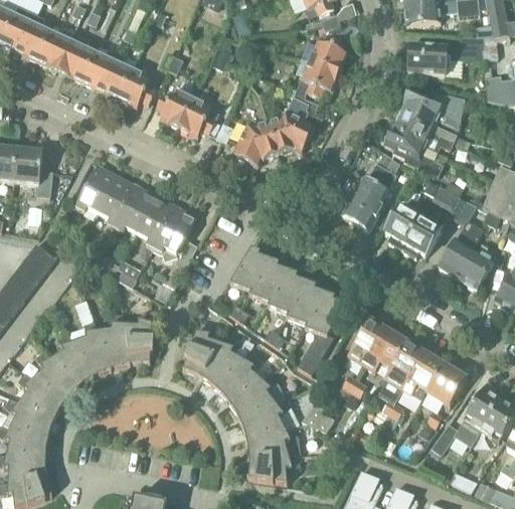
[(0,43),(1,44),(18,7),(4,0),(0,0),(0,43)]
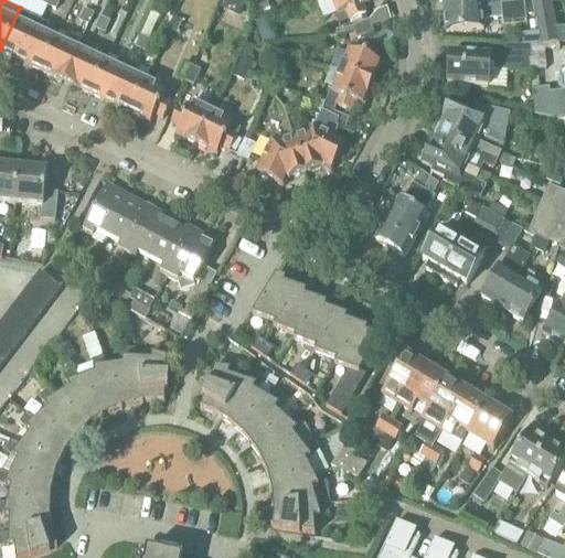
[(221,0),(220,3),(238,12),(244,0),(221,0)]
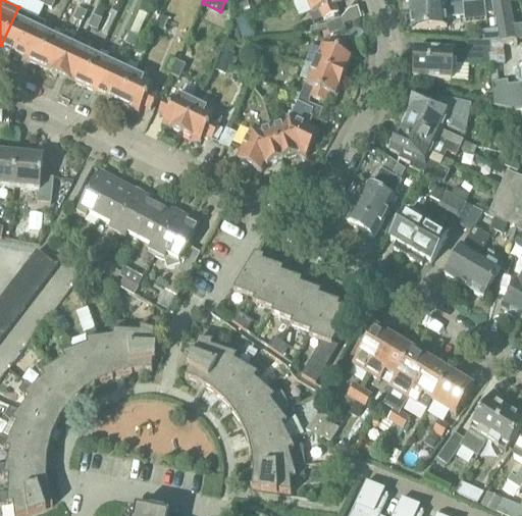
[(239,0),(242,11),(251,8),(248,0),(239,0)]
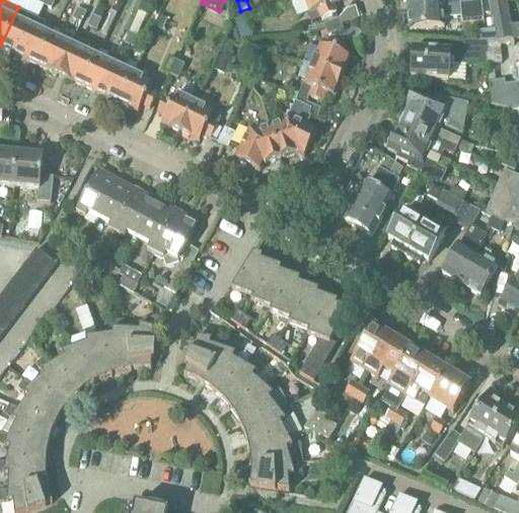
[(308,0),(311,7),(307,9),(311,18),(322,14),(337,8),(334,0),(308,0)]
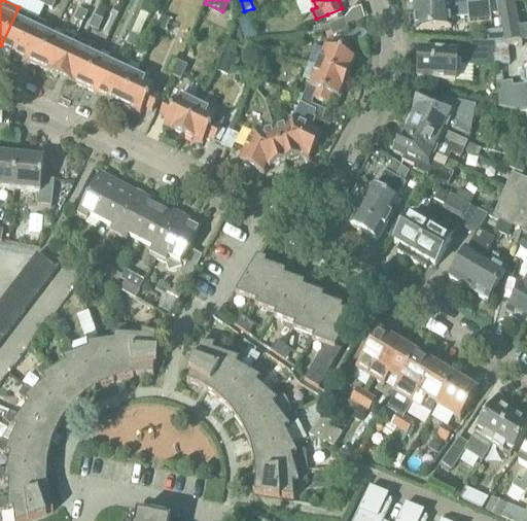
[(415,25),(416,27),(449,25),(448,16),(466,15),(466,19),(489,16),(488,13),(497,12),(495,0),(483,0),(476,0),(414,6),(414,12),(410,13),(411,25),(415,25)]
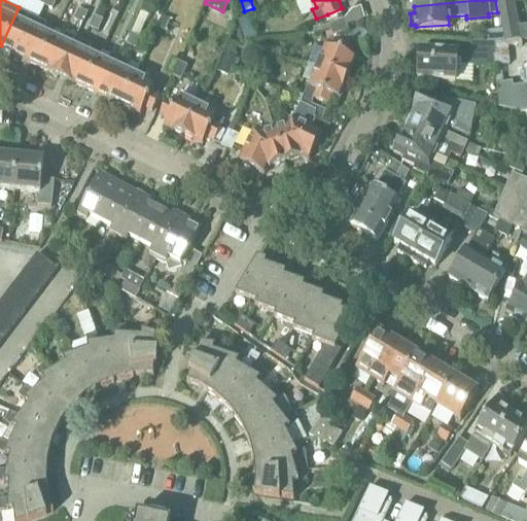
[(519,36),(513,0),(498,0),(504,38),(519,36)]
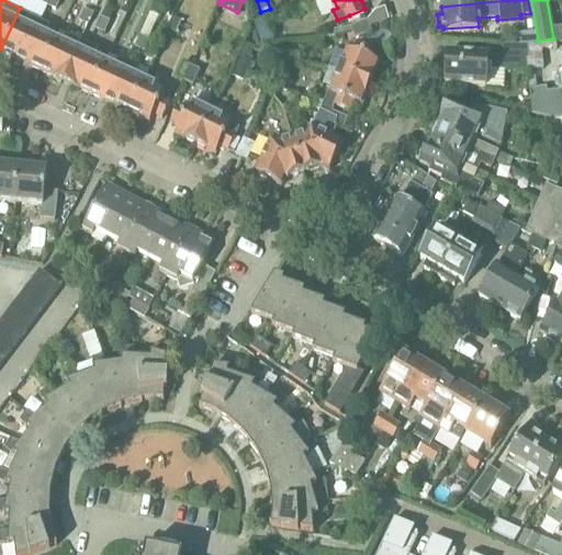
[(78,17),(88,21),(93,9),(83,4),(78,17)]
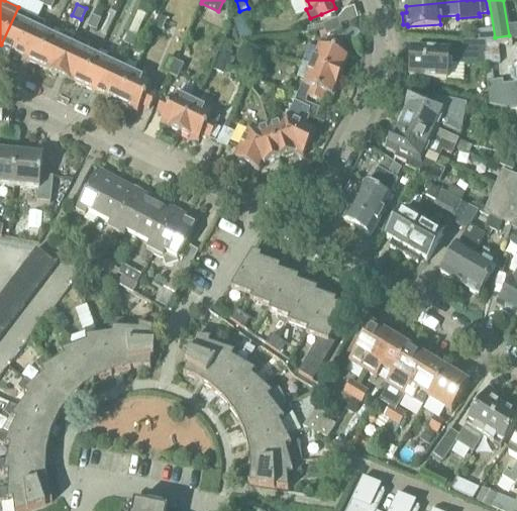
[(36,16),(18,7),(1,44),(19,53),(36,16)]
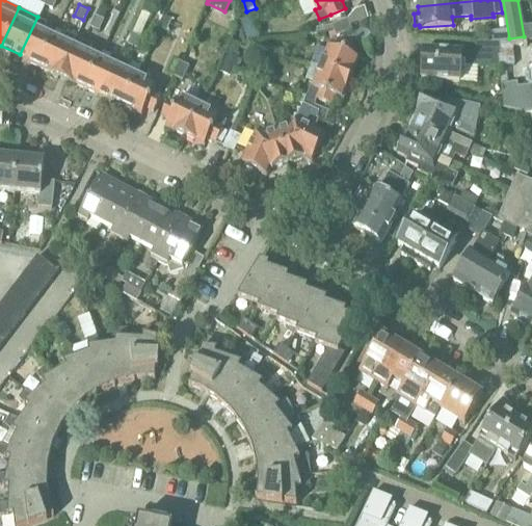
[(143,8),(138,19),(145,22),(150,11),(143,8)]
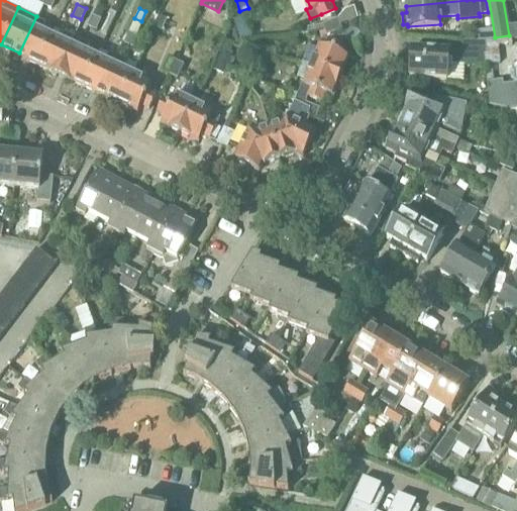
[(92,11),(87,22),(96,26),(101,15),(92,11)]
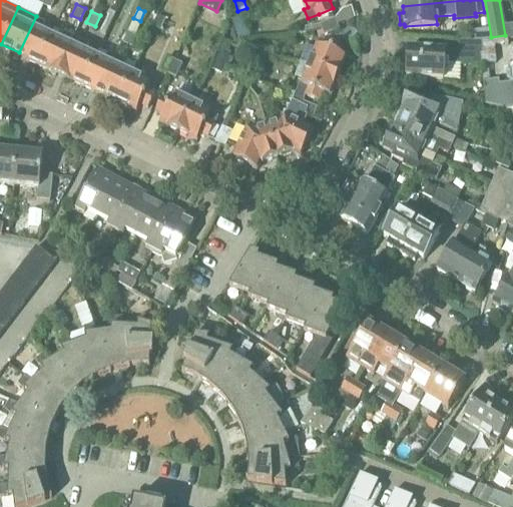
[(335,14),(328,17),(332,28),(340,25),(335,14)]
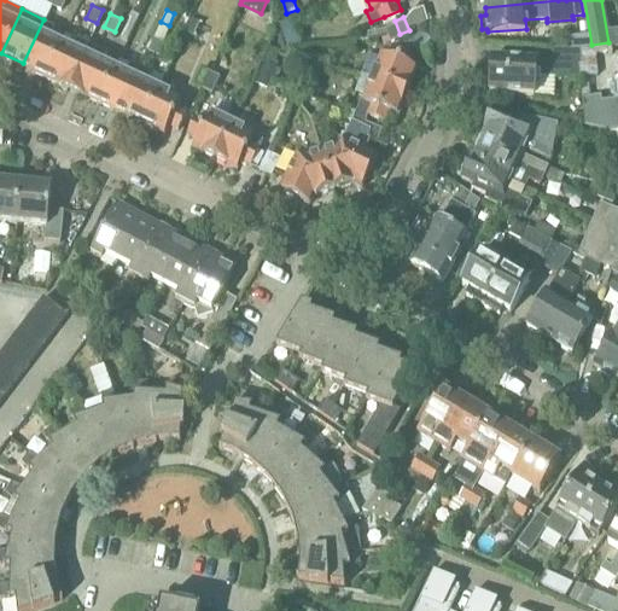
[(46,74),(60,40),(50,35),(54,24),(44,19),(23,63),(46,74)]
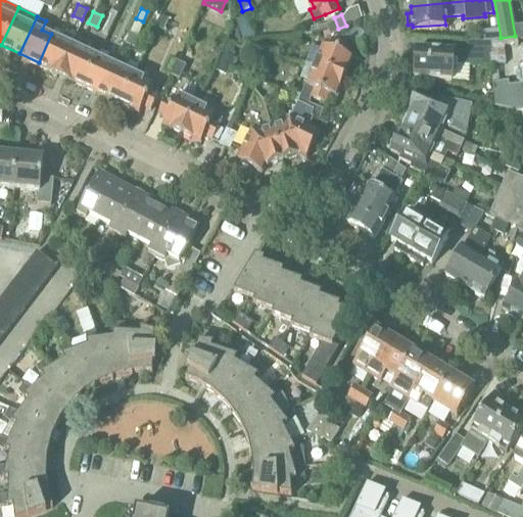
[(330,32),(338,29),(334,17),(326,20),(330,32)]
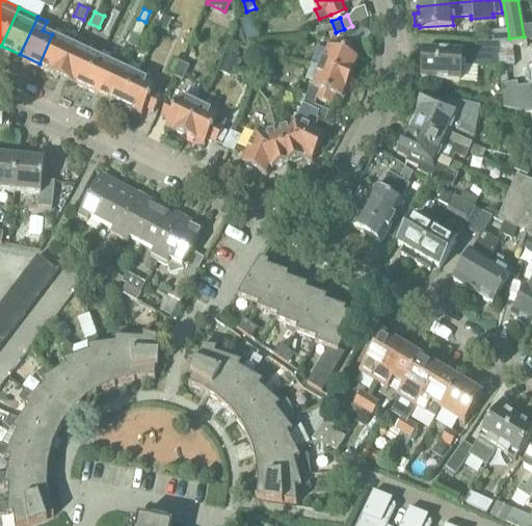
[(62,74),(75,45),(72,43),(76,34),(67,29),(62,38),(52,34),(40,63),(62,74)]
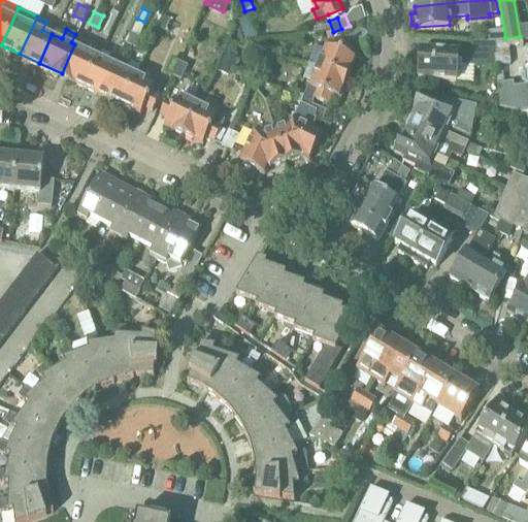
[(140,33),(139,33),(132,30),(127,40),(135,44),(140,33)]
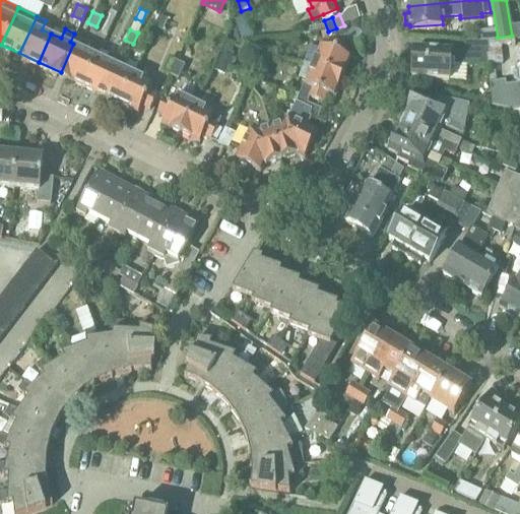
[(77,46),(73,44),(61,72),(83,82),(95,54),(86,50),(90,41),(81,37),(77,46)]
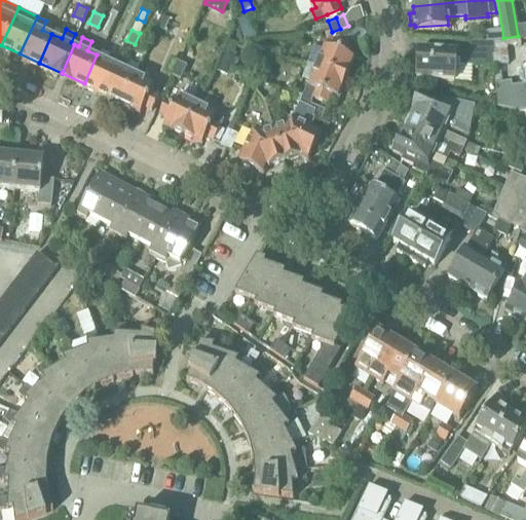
[(325,43),(316,63),(345,74),(353,54),(347,52),(350,43),(336,37),(332,46),(325,43)]
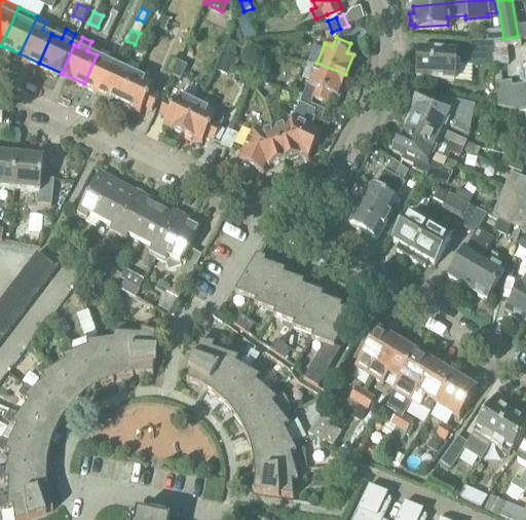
[(470,49),(456,48),(456,47),(417,44),(415,73),(454,76),(455,61),(494,61),(493,50),(495,50),(493,38),(470,37),(470,49)]
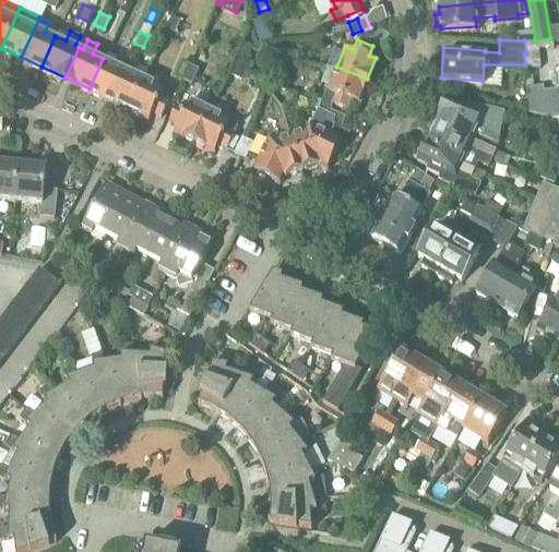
[(114,63),(103,58),(90,88),(109,97),(123,68),(128,58),(118,54),(114,63)]
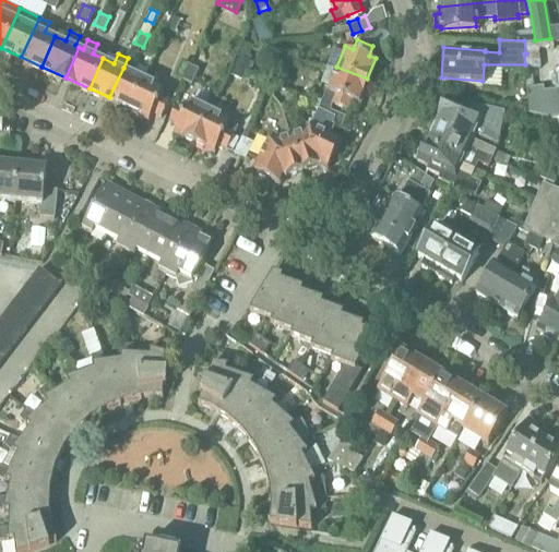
[(123,68),(109,97),(129,107),(143,76),(132,72),(138,62),(128,58),(123,68)]
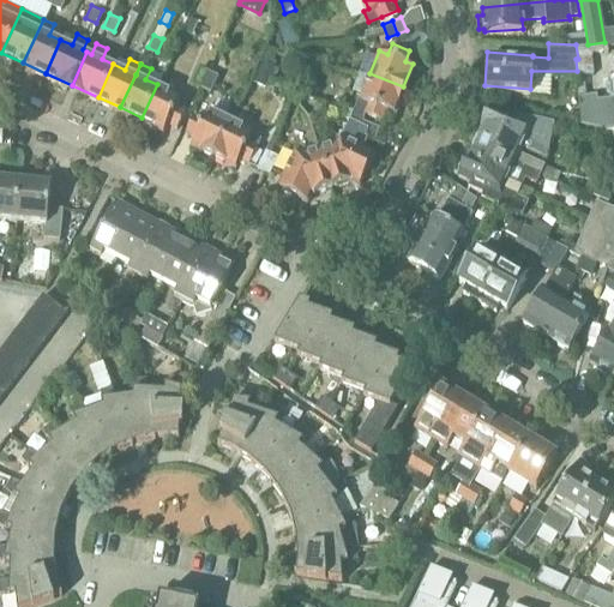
[(193,80),(202,84),(210,68),(200,64),(193,80)]
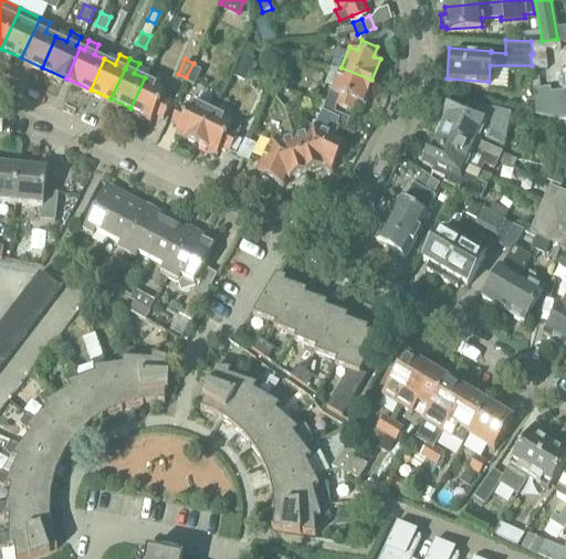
[(194,63),(186,77),(194,82),(201,66),(194,63)]
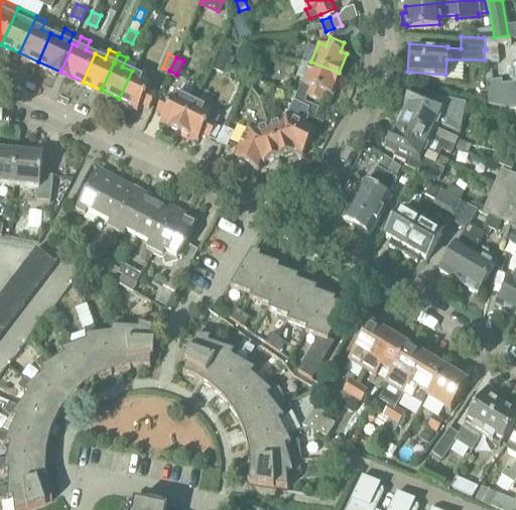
[(301,79),(293,97),(302,101),(303,99),(306,92),(320,98),(325,89),(331,92),(339,73),(310,61),(303,80),(301,79)]
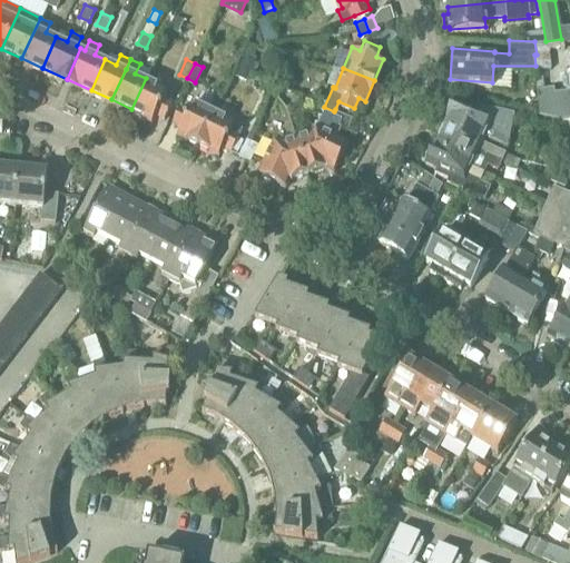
[(146,78),(131,109),(153,118),(156,111),(165,115),(173,99),(164,96),(167,88),(146,78)]
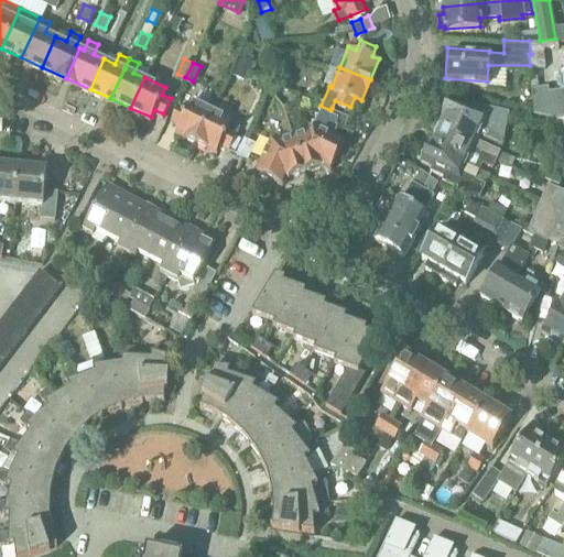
[(548,88),(549,88),(548,83),(532,85),(534,109),(551,112),(548,88)]
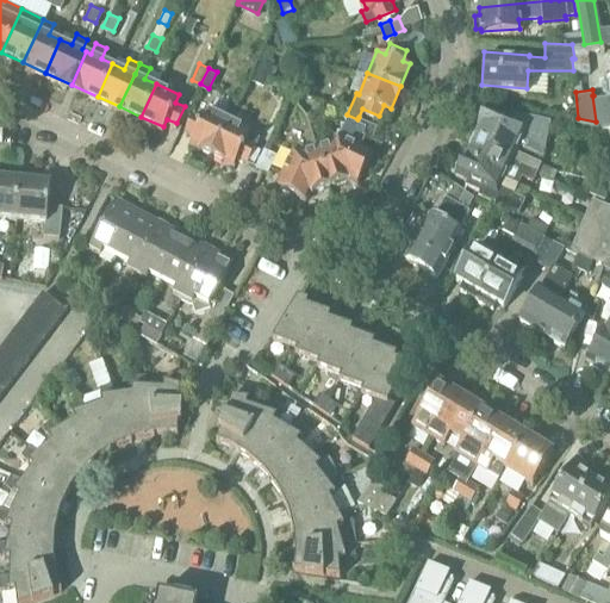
[(609,93),(593,95),(592,95),(596,122),(601,123),(609,120),(609,93)]
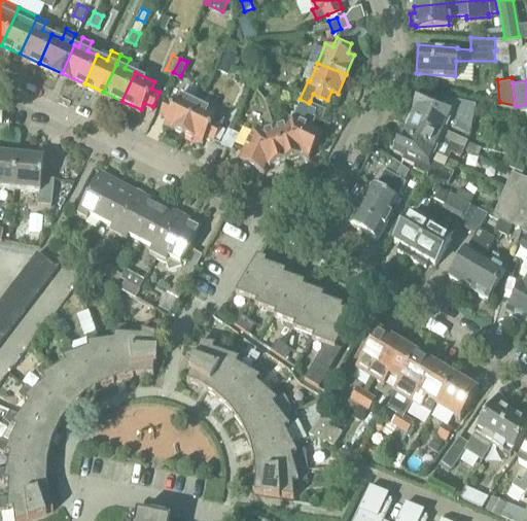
[(413,107),(448,123),(468,132),(475,101),(444,94),(443,97),(432,92),(430,97),(418,92),(417,94),(414,95),(411,101),(413,104),(412,106),(413,106),(413,107)]
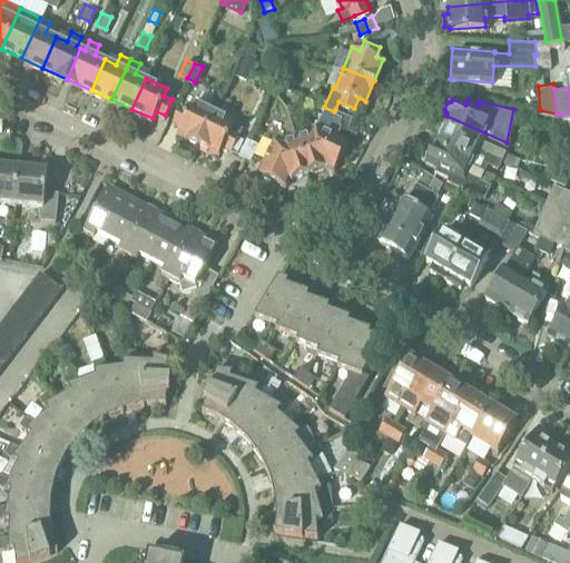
[(198,141),(213,111),(193,100),(189,108),(180,104),(173,119),(182,124),(178,131),(198,141)]
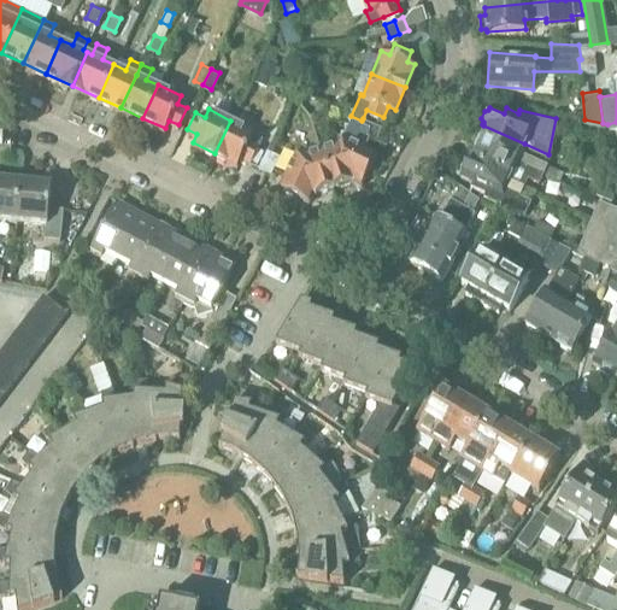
[(351,116),(342,135),(363,146),(369,134),(368,133),(366,133),(370,124),(362,121),(351,116)]
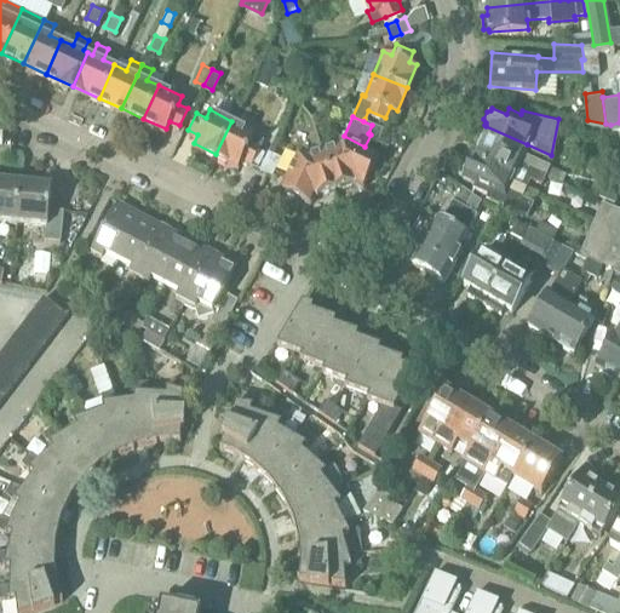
[(254,132),(231,121),(216,154),(237,165),(242,156),(252,161),(260,144),(251,139),(254,132)]
